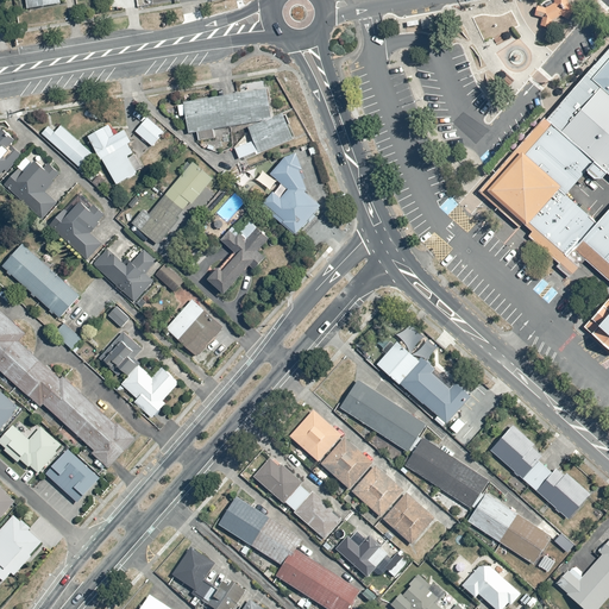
[(25,0),(27,10),(62,4),(60,0),(25,0)]
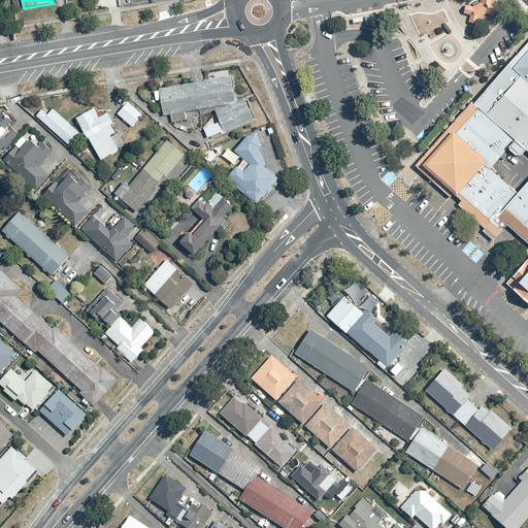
[(494,3),(493,0),(481,0),(481,4),(473,7),(466,5),(464,14),(470,17),(469,23),(479,25),(480,19),(488,14),(493,18),(498,7),(495,5),(494,3)]
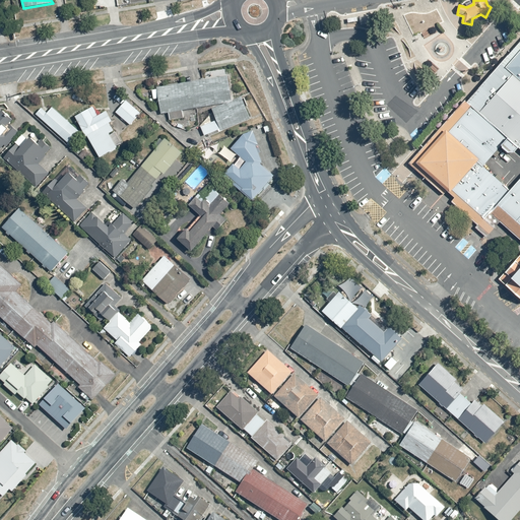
[(519,44),(467,104),(472,108),(507,68),(519,53),(519,44)]
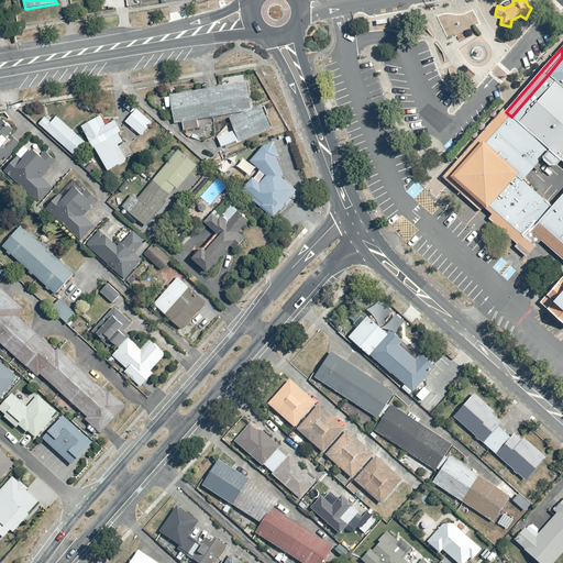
[(562,57),(549,74),(562,87),(562,57)]
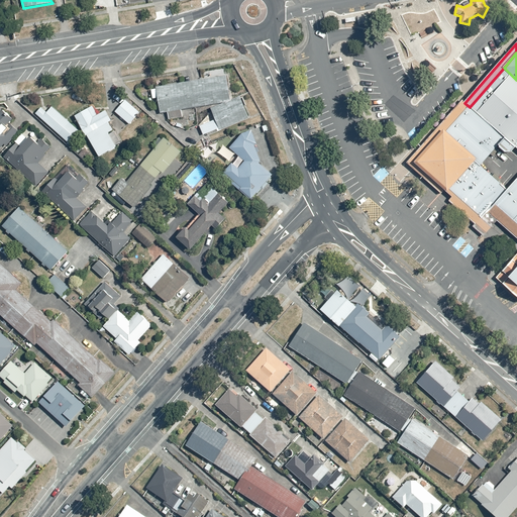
[(516,80),(504,68),(470,107),(506,138),(500,145),(500,147),(506,153),(511,152),(516,147),(516,80)]
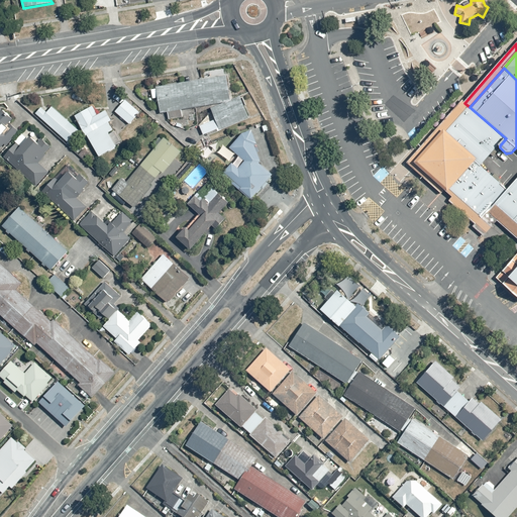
[(228,99),(224,76),(150,88),(152,98),(158,98),(160,113),(168,111),(169,119),(171,119),(172,121),(179,120),(179,118),(182,117),(181,109),(223,102),(223,100),(228,99)]
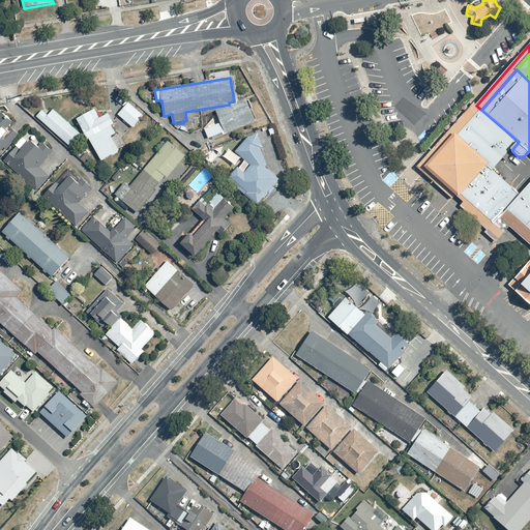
[(124,107),(118,114),(131,126),(143,115),(129,102),(128,104),(125,100),(122,105),(124,107)]
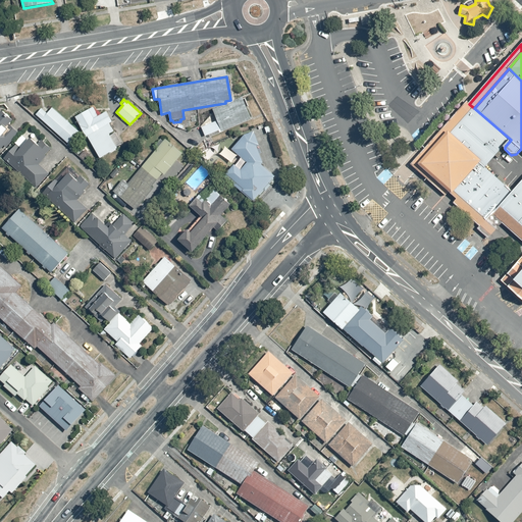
[(220,131),(245,121),(236,100),(213,109),(217,119),(201,125),(205,137),(209,135),(211,137),(221,133),(220,131)]
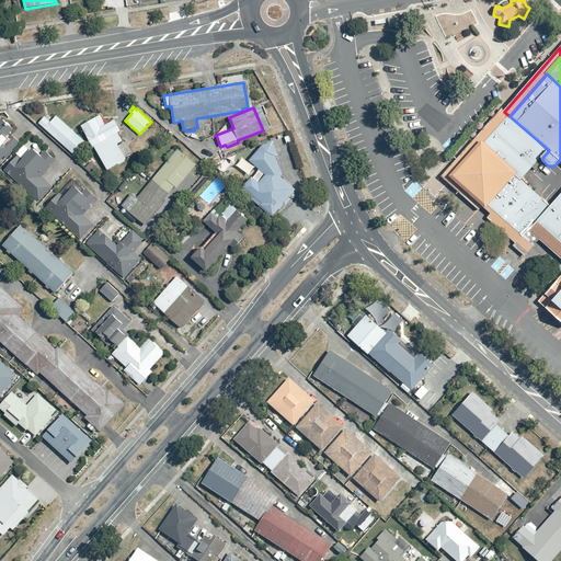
[(479,210),(483,206),(450,176),(482,141),(484,144),(510,116),(504,112),(502,110),(443,176),(479,210)]
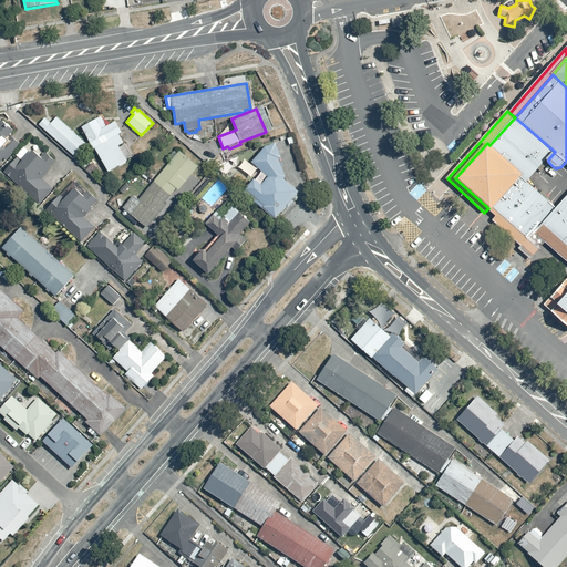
[(94,148),(95,147),(109,169),(126,160),(117,145),(123,142),(119,134),(122,132),(115,121),(106,126),(100,115),(82,126),(94,148)]
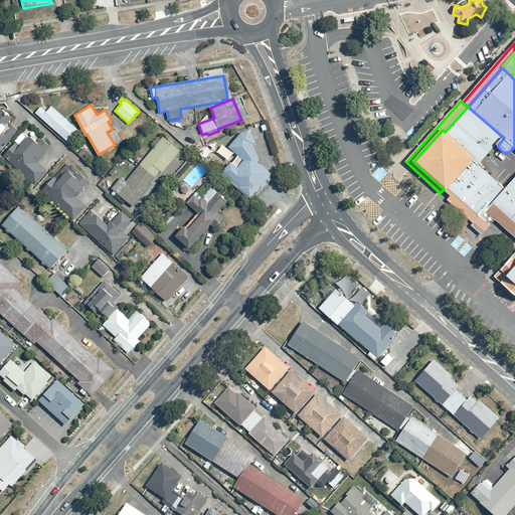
[(41,107),(36,113),(68,143),(79,131),(51,106),(46,112),(41,107)]
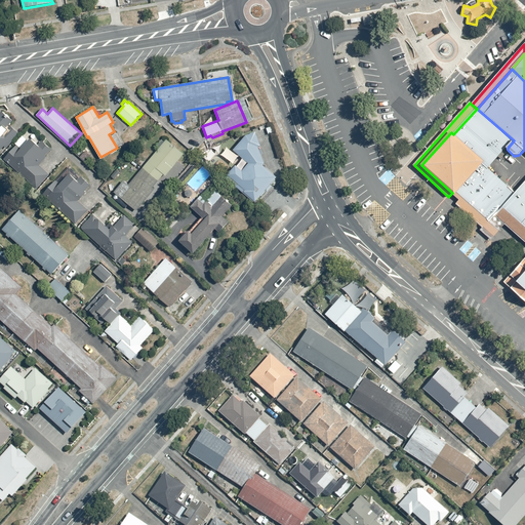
[(0,151),(5,145),(8,147),(19,134),(10,126),(14,122),(0,109),(0,151)]
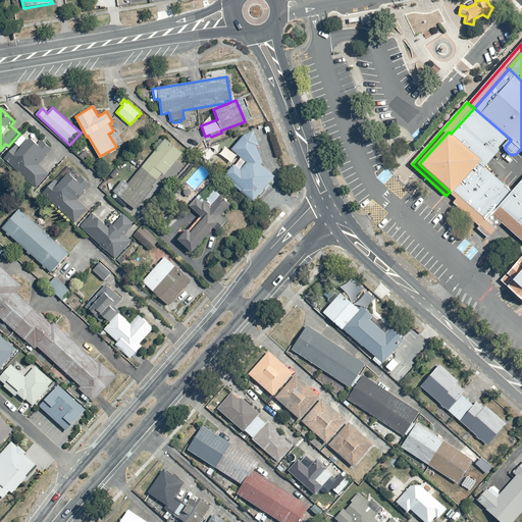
[(511,140),(474,108),(451,134),(482,161),(480,162),(485,167),(504,147),(511,140)]
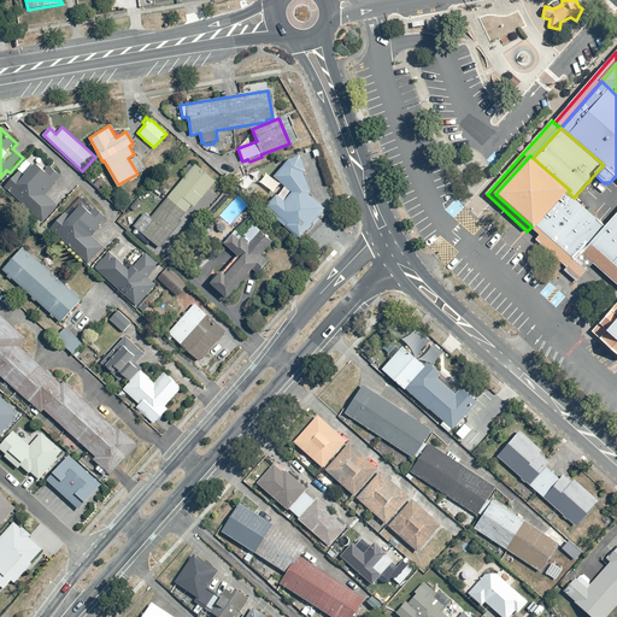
[(286,200),(277,194),(265,207),(299,238),(300,236),(301,238),(327,209),(310,194),(312,192),(309,182),(310,181),(307,175),(306,176),(305,172),(307,172),(301,154),(291,158),(275,175),(293,192),(286,200)]
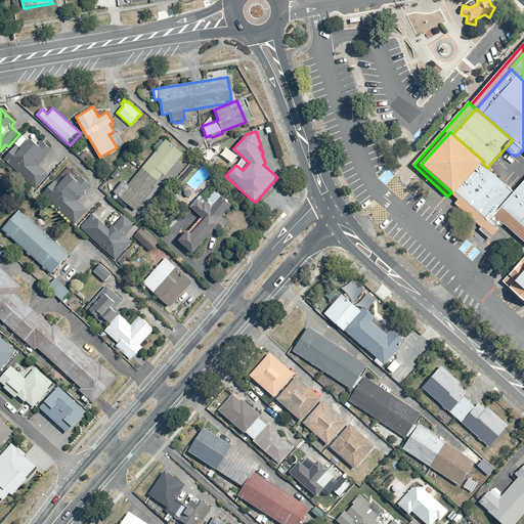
[(484,162),(452,134),(450,132),(421,165),(451,192),(454,194),(456,192),(482,163),(484,162)]
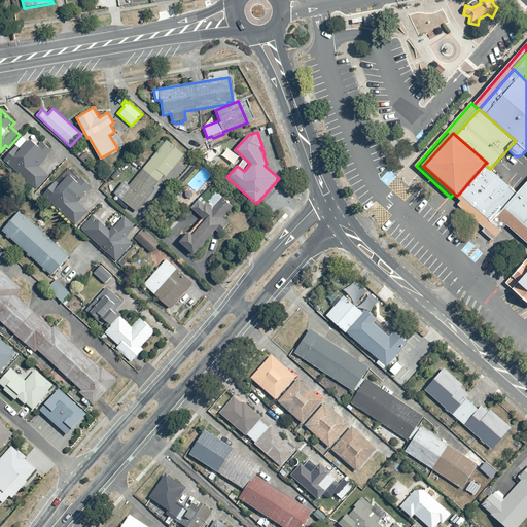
[(15,144),(3,161),(37,188),(48,174),(39,167),(47,156),(46,155),(54,146),(45,139),(39,147),(30,140),(22,149),(15,144)]
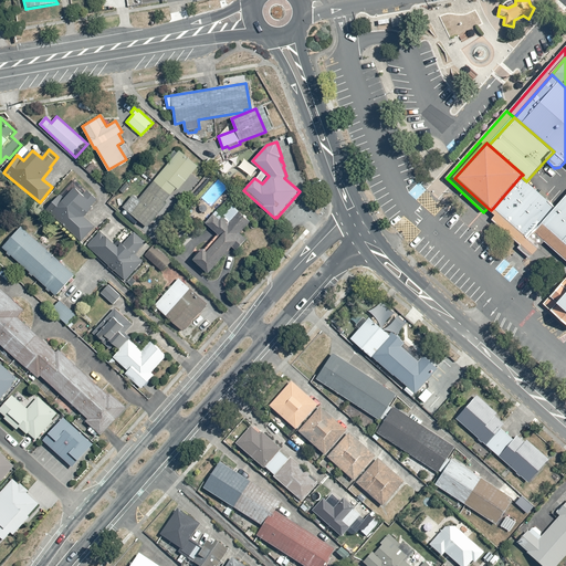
[(178,190),(197,165),(177,150),(174,156),(171,154),(167,159),(169,161),(154,181),(154,180),(138,200),(132,196),(123,208),(148,227),(171,196),(171,195),(176,188),(178,190)]
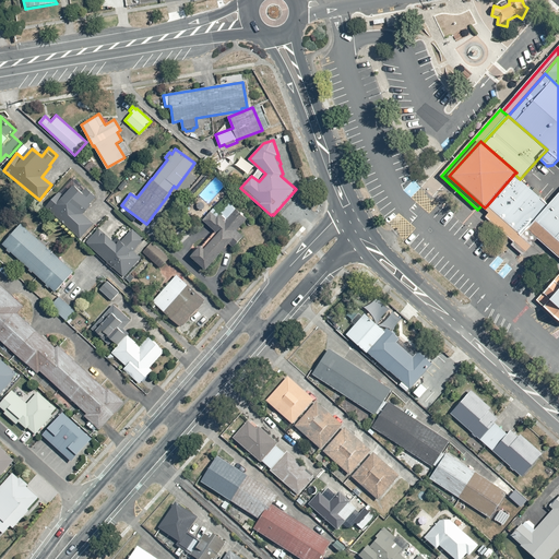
[(218,158),(210,166),(213,170),(216,167),(219,170),(217,173),(219,175),(232,163),(226,156),(221,162),(218,158)]
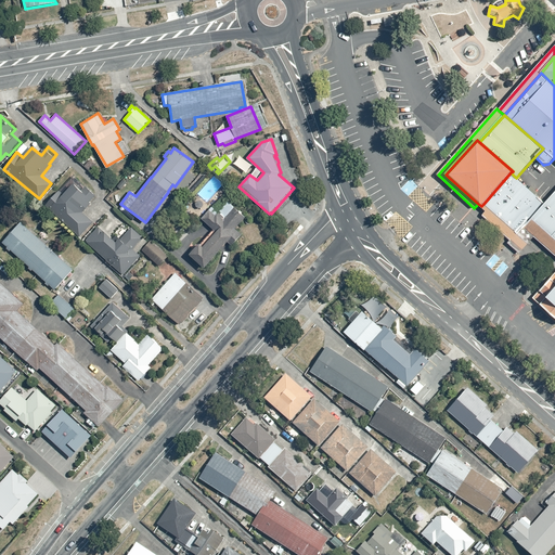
[(516,178),(511,172),(483,204),(518,235),(532,220),(532,219),(545,205),(516,178)]
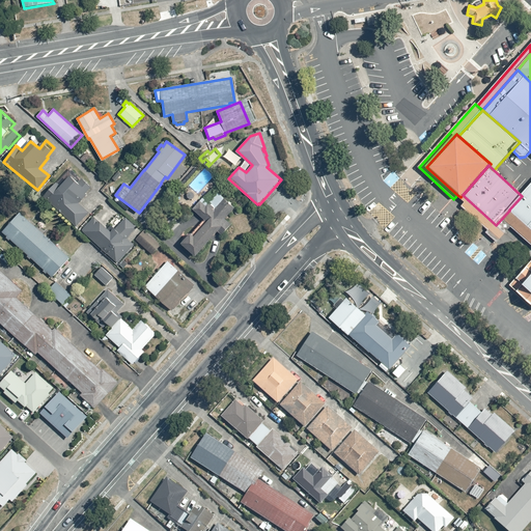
[(57,180),(44,196),(77,225),(89,212),(79,202),(91,188),(83,179),(78,186),(67,176),(61,185),(57,180)]
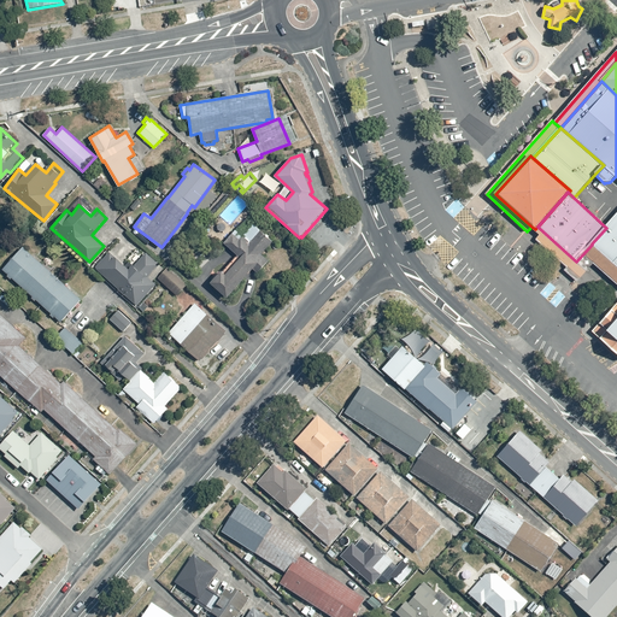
[(616,215),(606,228),(592,244),(592,245),(616,266),(616,215)]
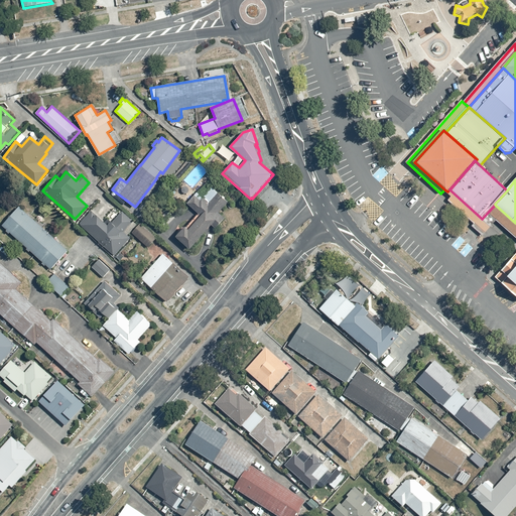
[(515,295),(515,283),(509,277),(515,268),(515,223),(495,204),(482,219),(449,189),(447,191),(453,197),(448,201),(476,224),(473,227),(483,236),(497,221),(515,237),(515,255),(496,278),(503,284),(515,295)]
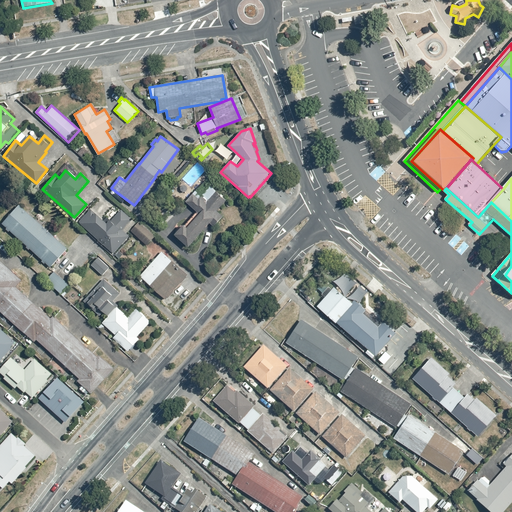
[(188,247),(209,223),(213,226),(223,214),(218,210),(226,201),(215,192),(207,201),(194,190),(185,201),(201,214),(189,227),(186,225),(184,227),(182,225),(174,235),(188,247)]
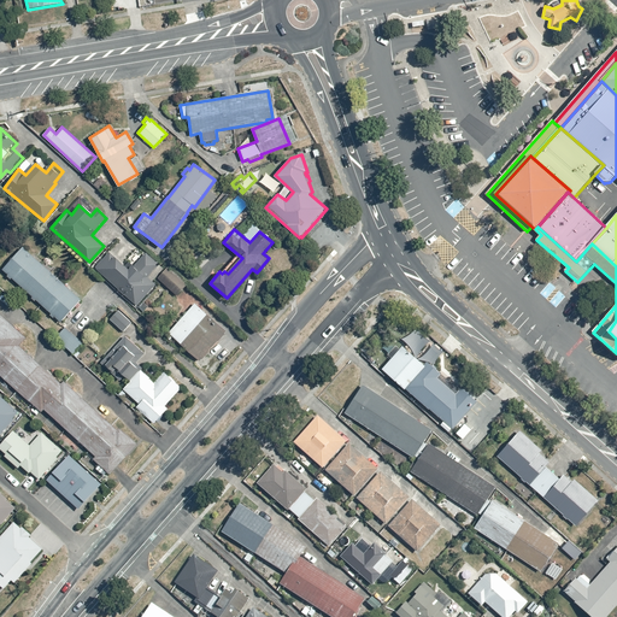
[(81,299),(23,246),(3,269),(7,275),(7,276),(11,280),(12,278),(33,297),(30,298),(35,301),(37,300),(52,313),(50,316),(53,318),(56,316),(62,322),(81,299)]
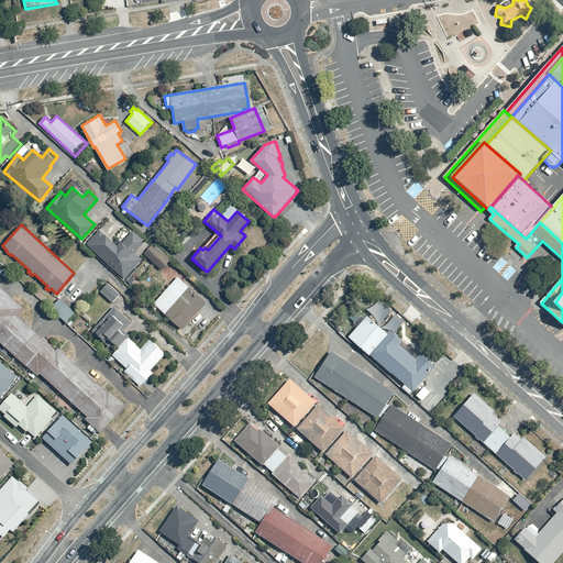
[(139,256),(150,245),(133,231),(122,242),(118,238),(113,242),(99,230),(92,238),(90,235),(81,245),(94,255),(96,253),(123,279),(141,260),(139,256)]
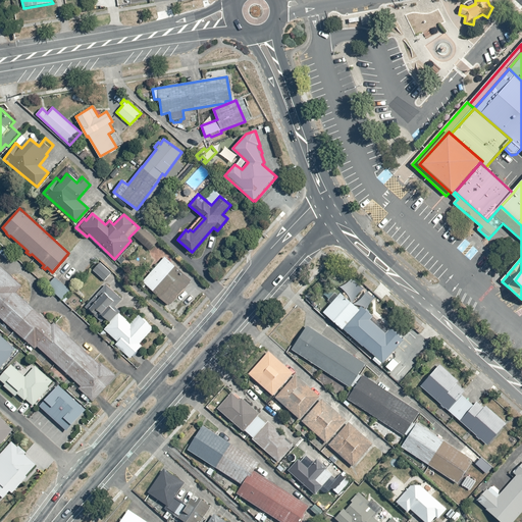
[(144,225),(134,236),(149,249),(156,241),(146,231),(148,229),(144,225)]
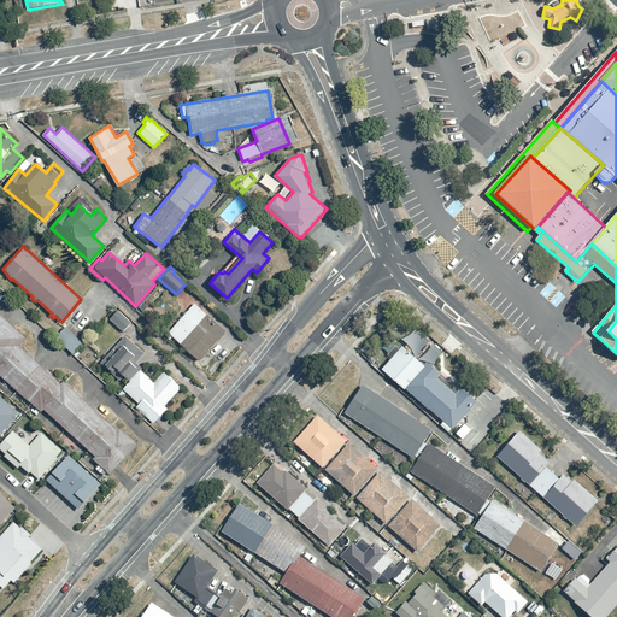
[(228,331),(194,303),(170,333),(201,362),(228,331)]
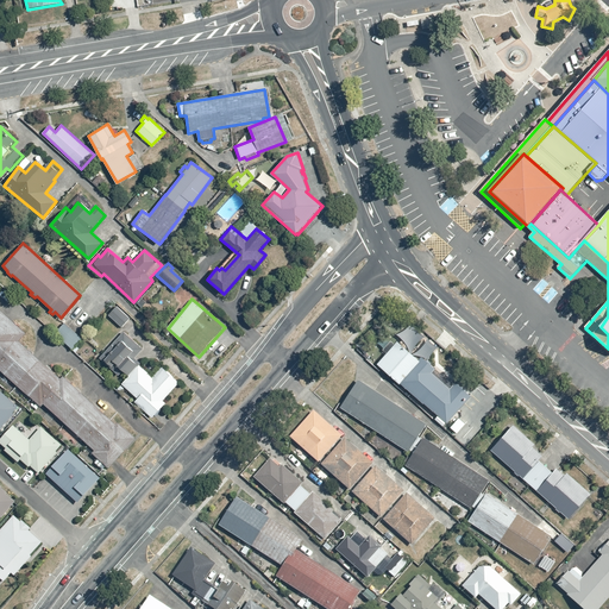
[(117,307),(108,315),(121,327),(130,319),(117,307)]
